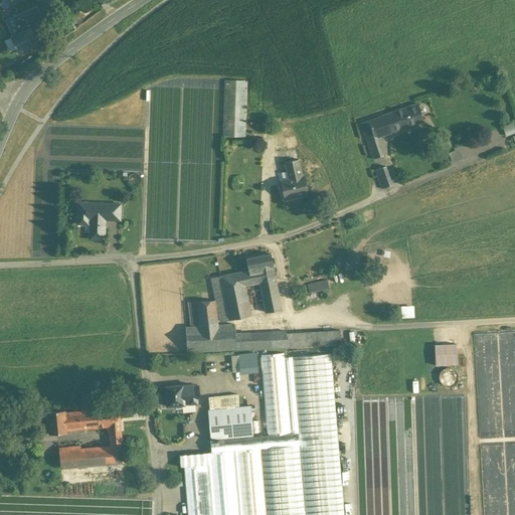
[(28,9),(5,20),(12,36),(36,25),(28,9)]
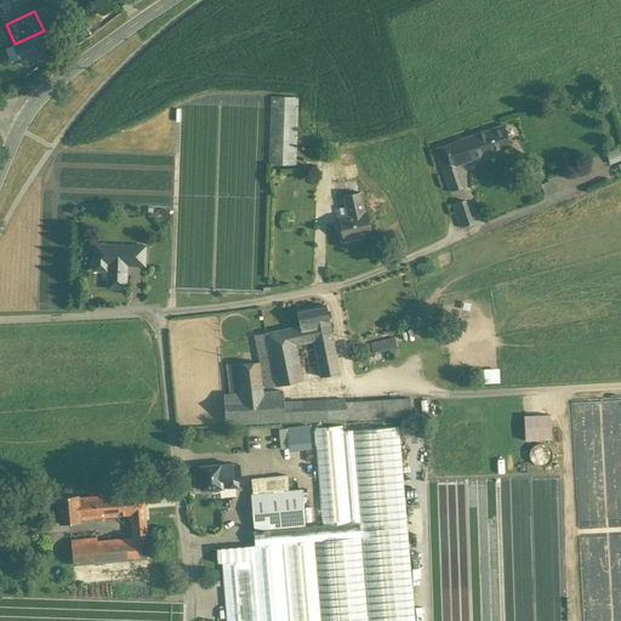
[(44,30),(15,44),(15,45),(23,63),(43,53),(44,57),(47,55),(46,52),(52,49),(44,30)]
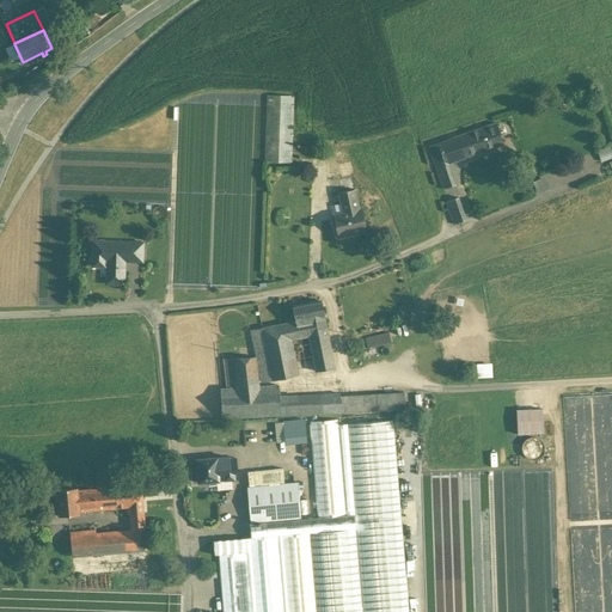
[(587,86),(583,92),(592,98),(597,92),(587,86)]
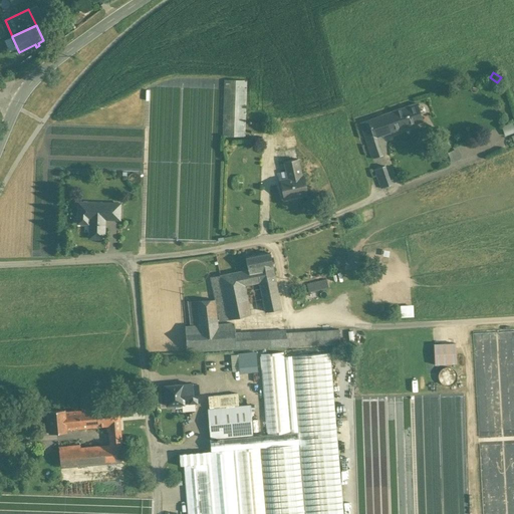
[(247,80),(224,79),(222,136),(245,137),(247,80)]
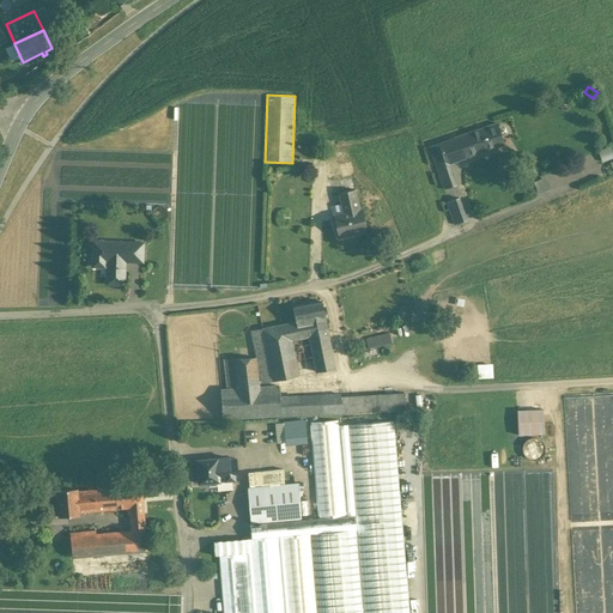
[(497,123),(429,146),(436,168),(448,163),(504,144),(497,123)]
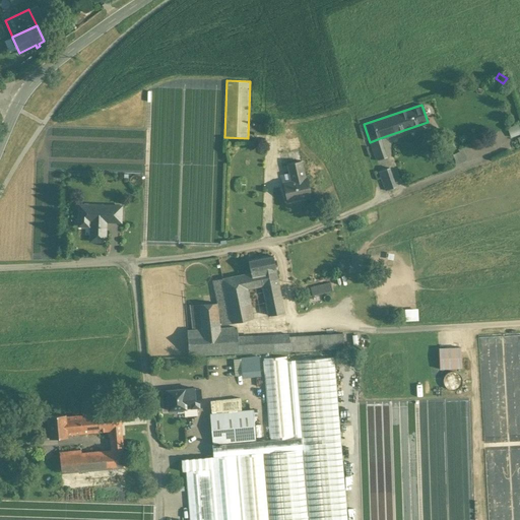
[(519,129),(518,125),(507,128),(510,137),(519,133),(519,129)]
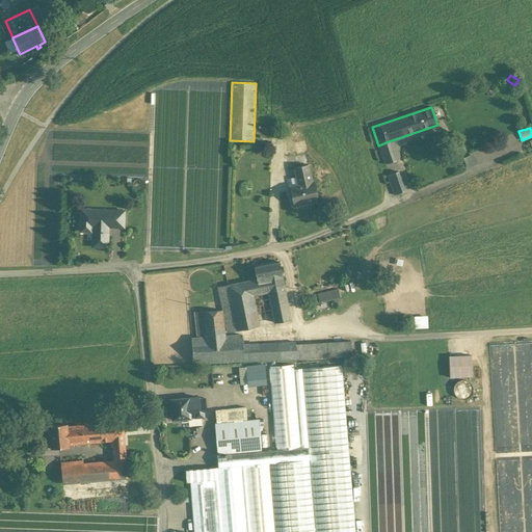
[(389,141),(378,145),(384,164),(395,161),(389,141)]
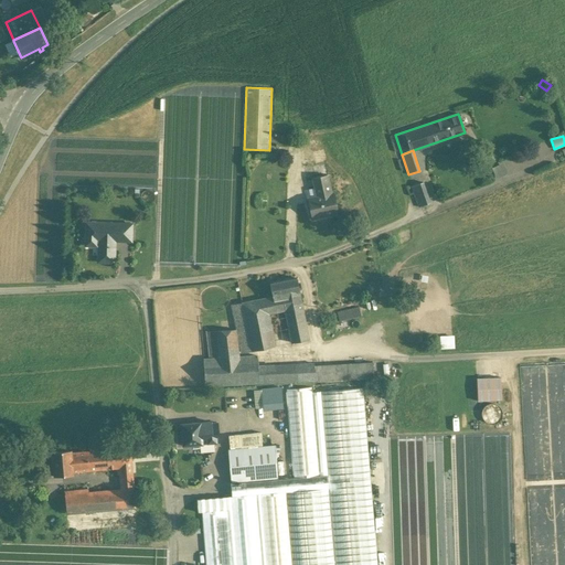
[(312,176),(312,178),(327,174),(324,162),(302,167),(305,177),(312,176)]
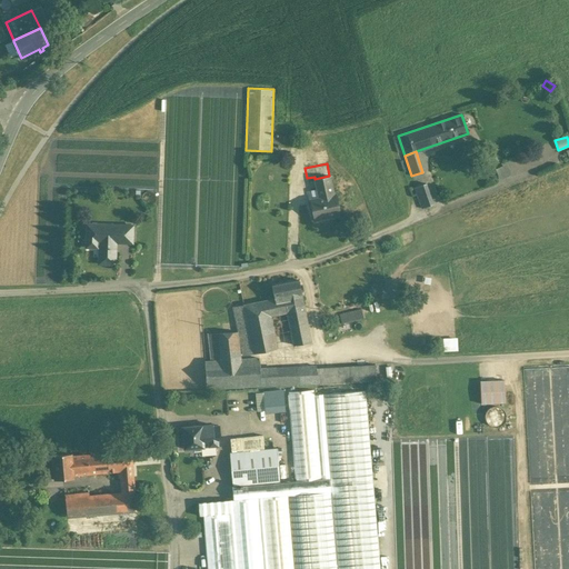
[(507,165),(496,169),(499,178),(510,173),(507,165)]
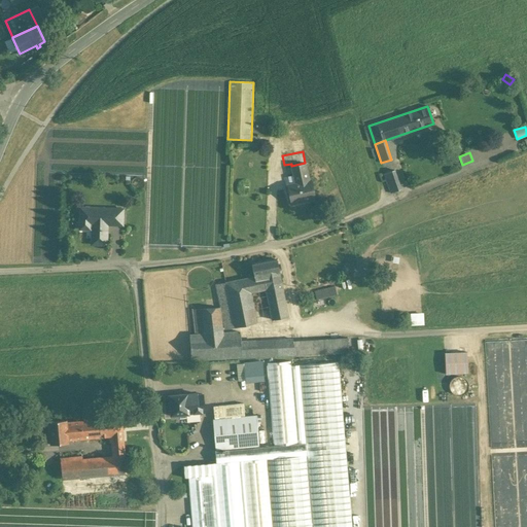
[(291,166),(293,175),(307,173),(305,163),(291,166)]
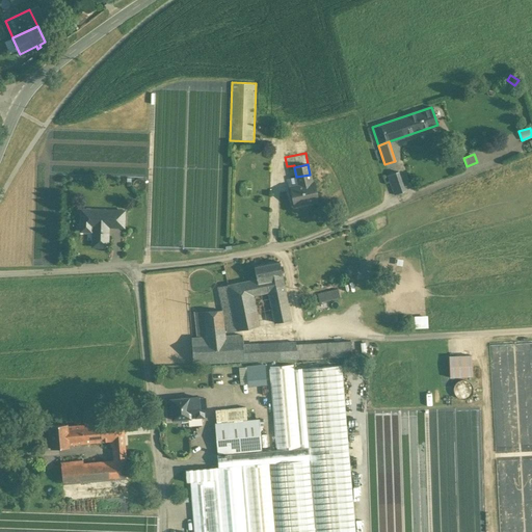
[(398,171),(387,176),(394,194),(405,191),(398,171)]
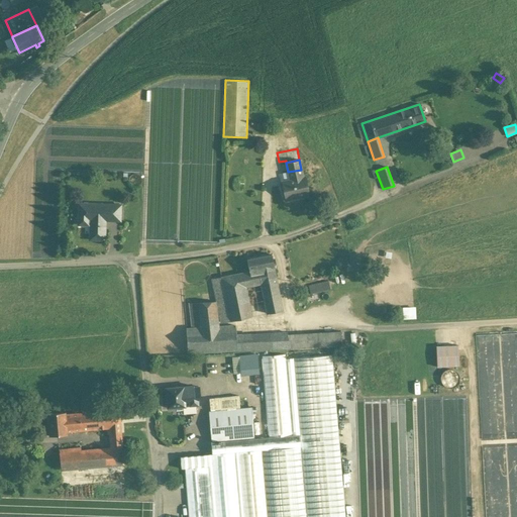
[(288,172),(290,180),(303,177),(301,170),(288,172)]
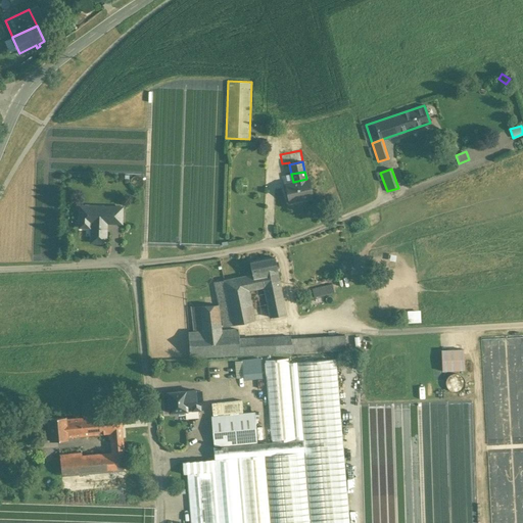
[(287,183),(285,184),(289,201),(312,196),(307,179),(306,179),(293,182),(287,183)]
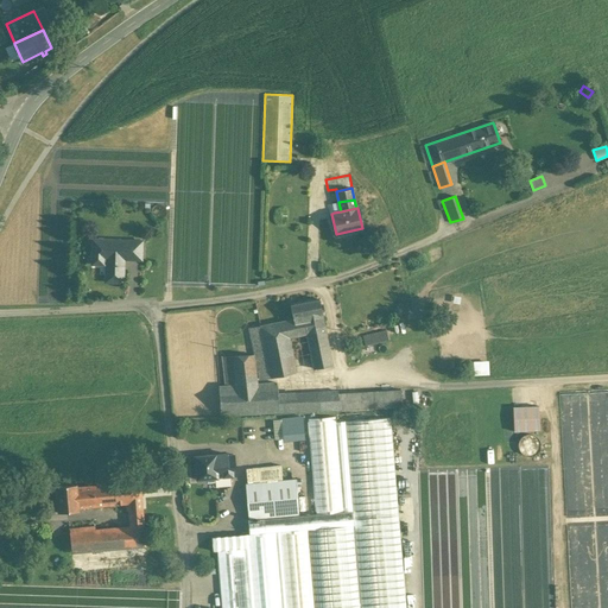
[(130,240),(93,239),(92,258),(93,258),(94,254),(101,254),(100,258),(106,258),(106,282),(122,282),(124,259),(126,259),(126,249),(130,249),(130,240)]
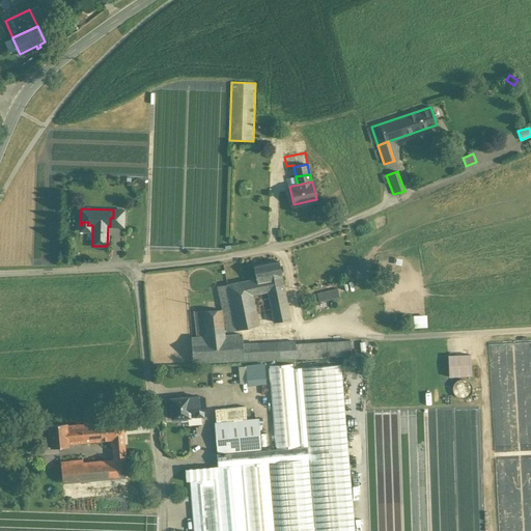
[(123,211),(113,210),(113,218),(110,218),(110,226),(123,226),(123,211)]
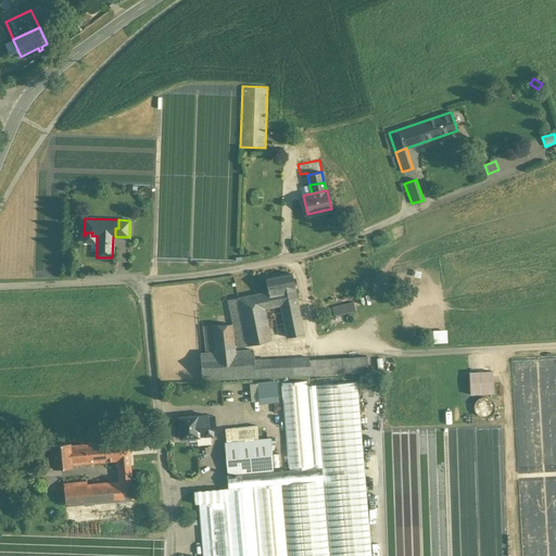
[(292,274),(265,279),(268,292),(277,290),(280,305),(281,310),(299,306),(294,286),(292,274)]
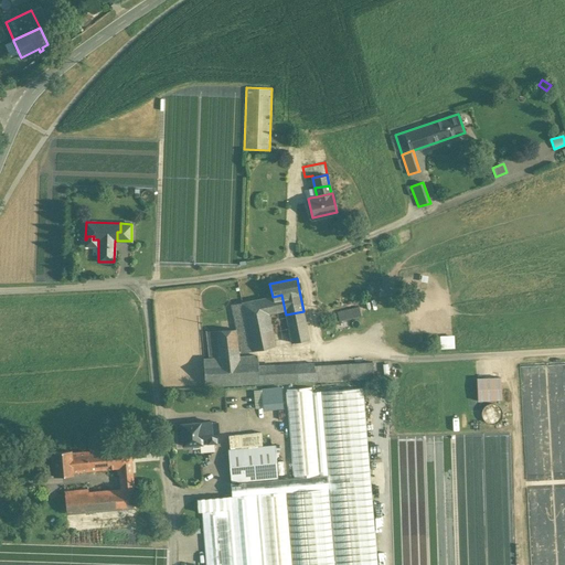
[(273,297),(242,302),(252,351),(275,345),(268,313),(285,310),(281,295),(273,297)]
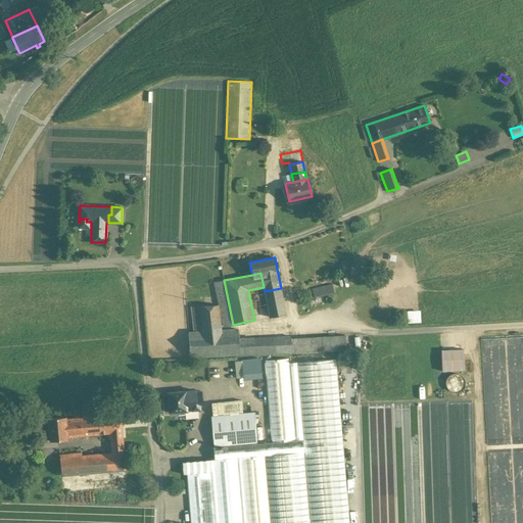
[(224,280),(216,282),(225,326),(233,325),(224,280)]
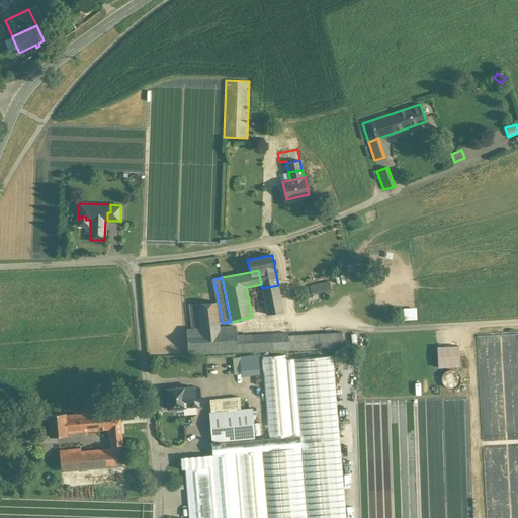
[(329,281),(309,286),(311,294),(331,289),(329,281)]
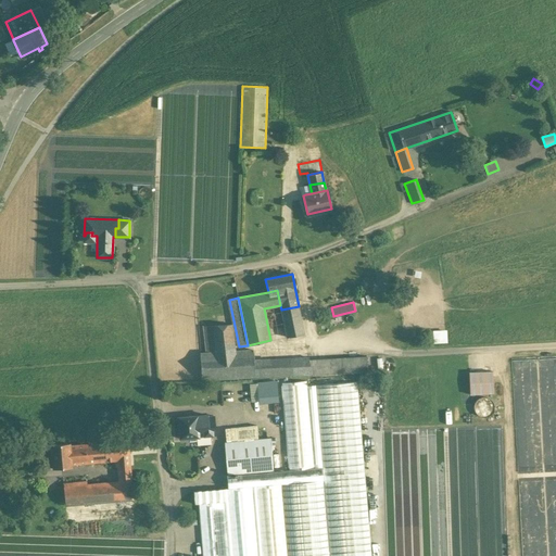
[(299,306),(281,310),(287,337),(304,333),(299,306)]
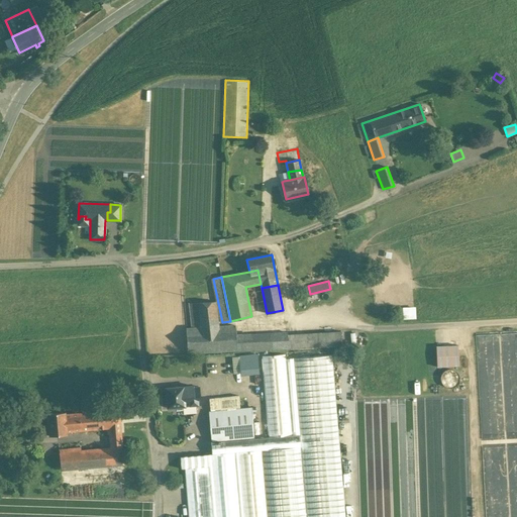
[(235,325),(218,326),(215,302),(189,303),(192,328),(186,328),(187,353),(236,350),(235,335),(235,325)]
